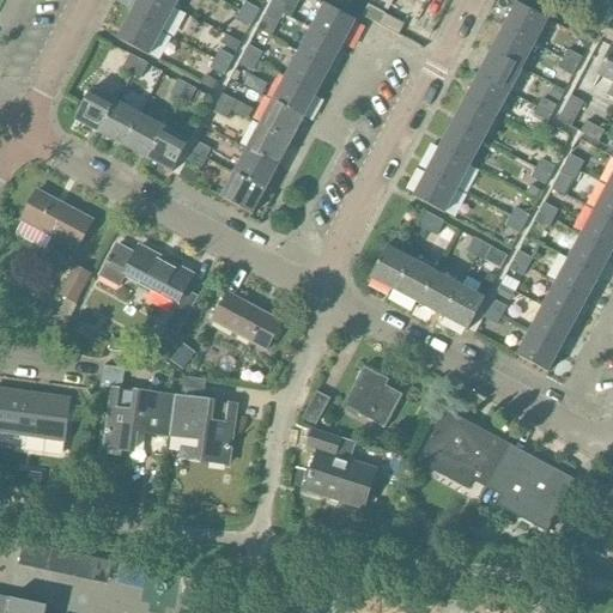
[(162,32),(175,8),(161,0),(139,0),(131,16),(162,32)]
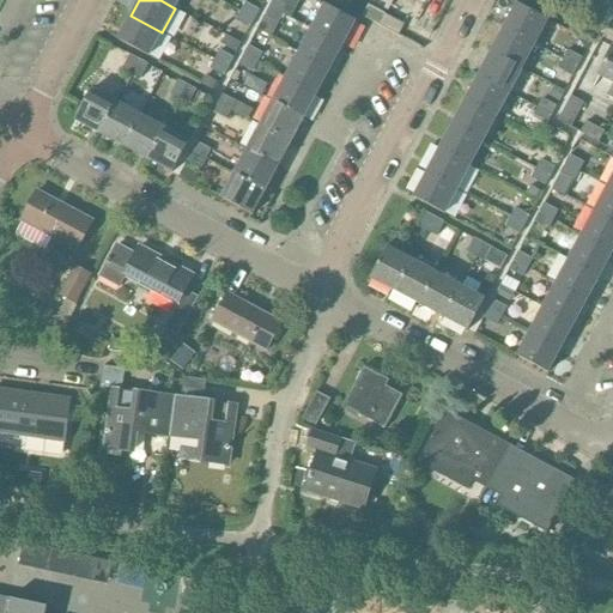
[(291,18),(296,11),(301,0),(273,0),(263,18),(278,25),(284,16),(285,14),(291,18)]
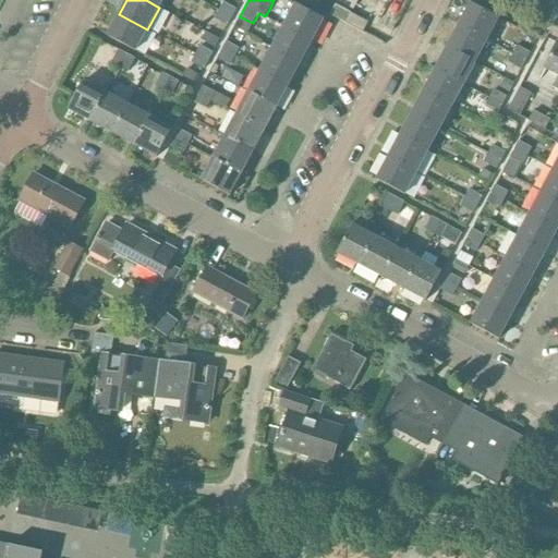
[(228,26),(237,10),(223,2),(215,20),(228,26)]
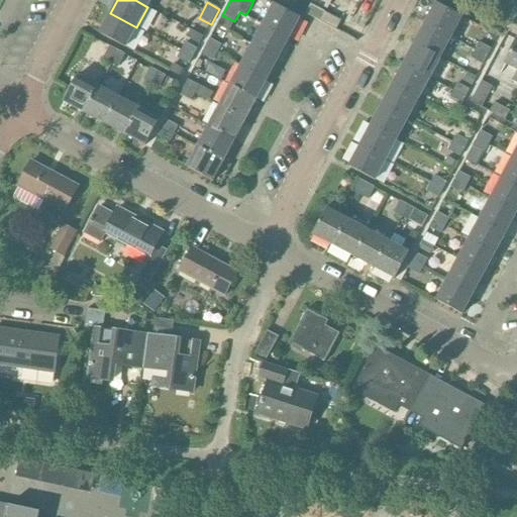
[(426,22),(425,24),(450,38),(452,35),(462,17),(444,8),(436,3),(426,22)]
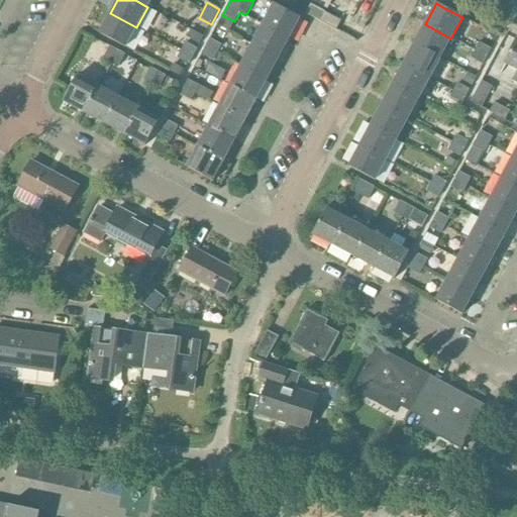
[(274,4),(263,25),(289,39),(300,18),(274,4)]
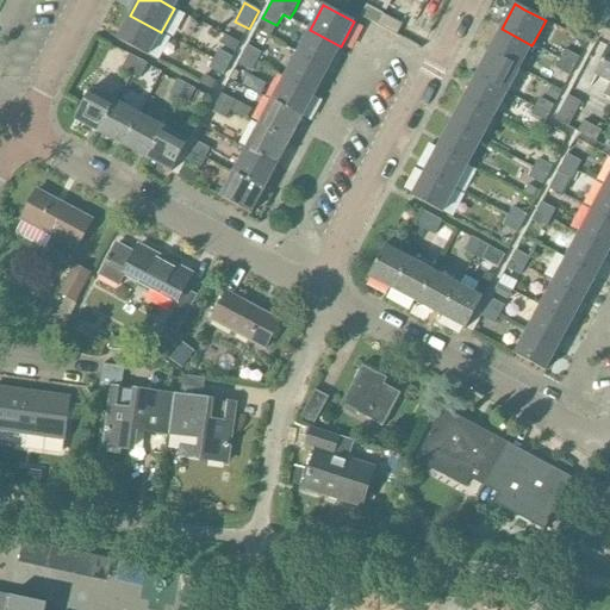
[(367,6),(361,17),(368,20),(378,26),(384,14),(367,6)]
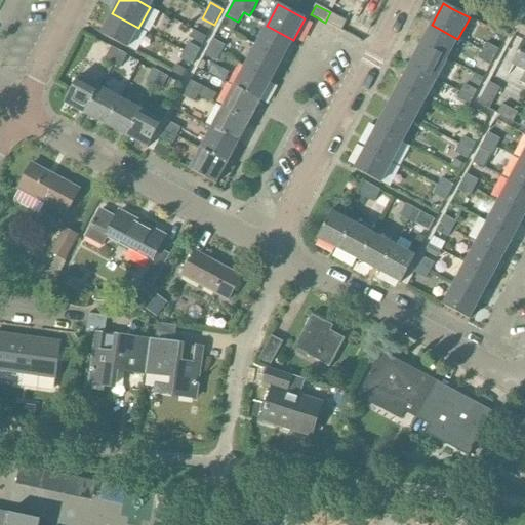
[(330,12),(325,23),(326,24),(341,31),(347,22),(332,13),(330,12)]
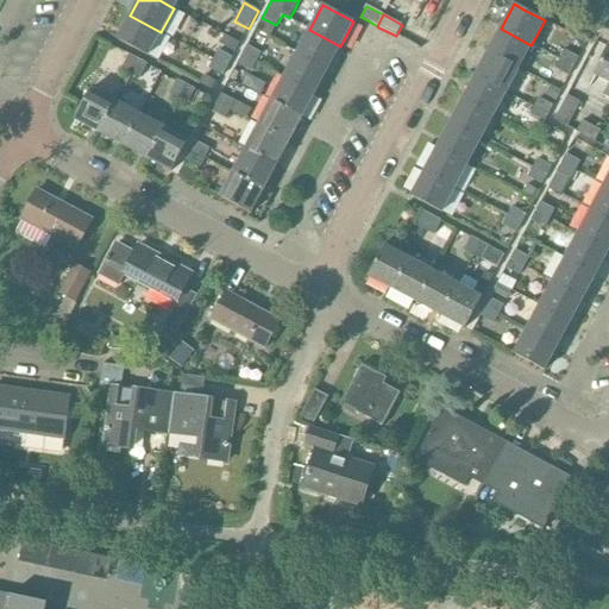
[(130,16),(118,41),(149,56),(161,32),(130,16)]
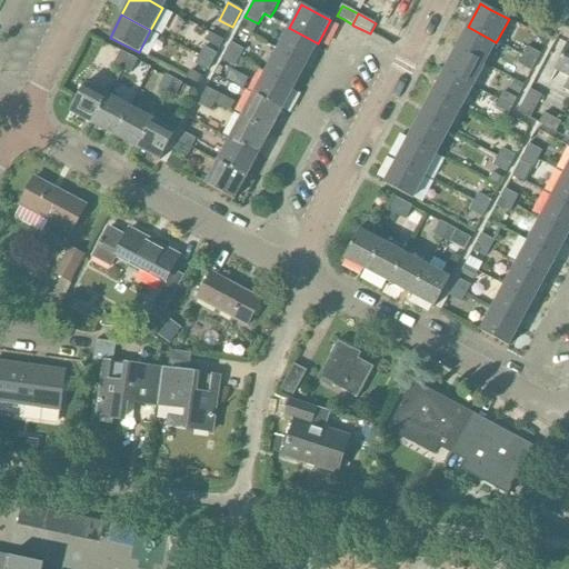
[(239,28),(251,35),(258,23),(245,17),(239,28)]
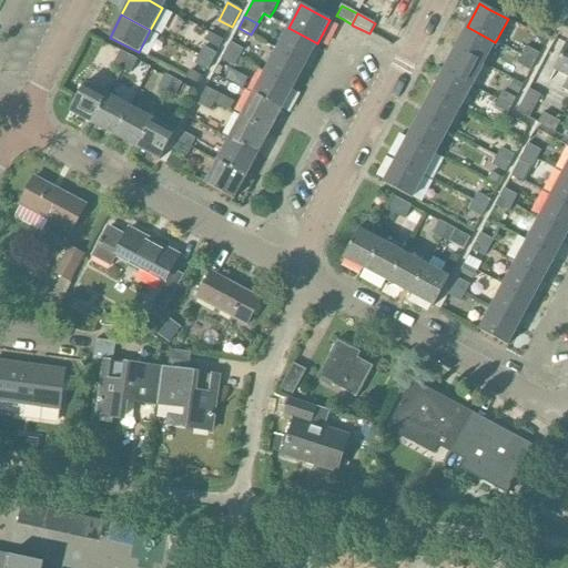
[(455,48),(455,50),(484,64),(484,63),(495,42),(467,27),(455,48)]
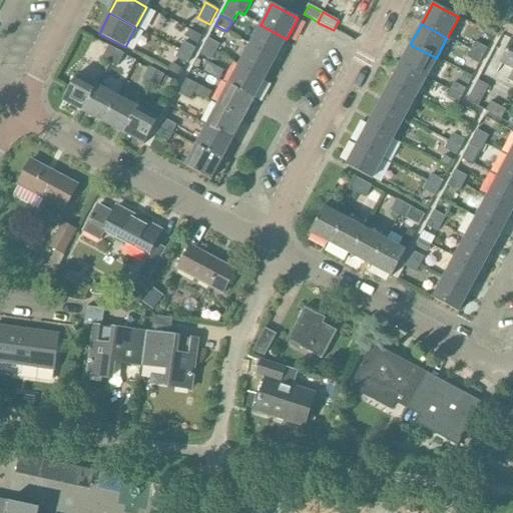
[(250,43),(249,45),(276,59),(277,57),(287,39),(261,25),(250,43)]
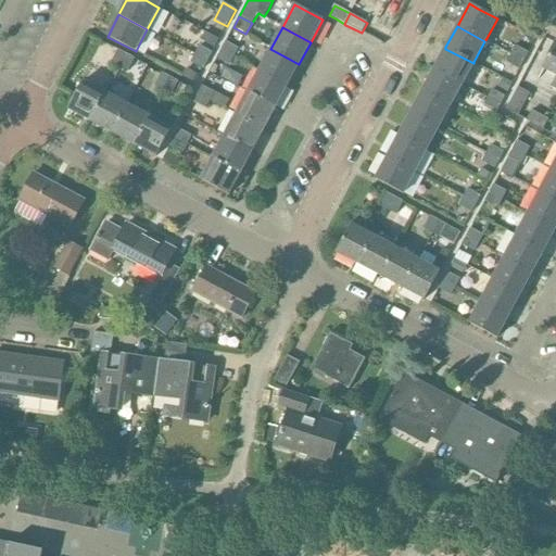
[(204,32),(200,40),(214,48),(218,39),(204,32)]
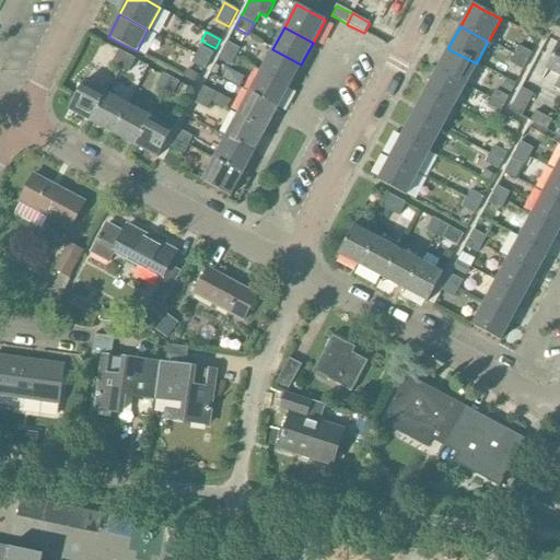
[(231,66),(241,49),(226,42),(219,59),(231,66)]
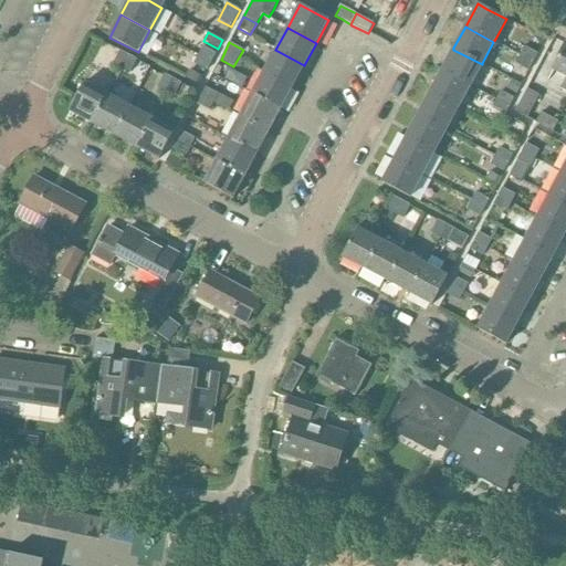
[(565,43),(565,44),(553,71),(565,76),(565,77),(561,88),(565,91),(565,43)]
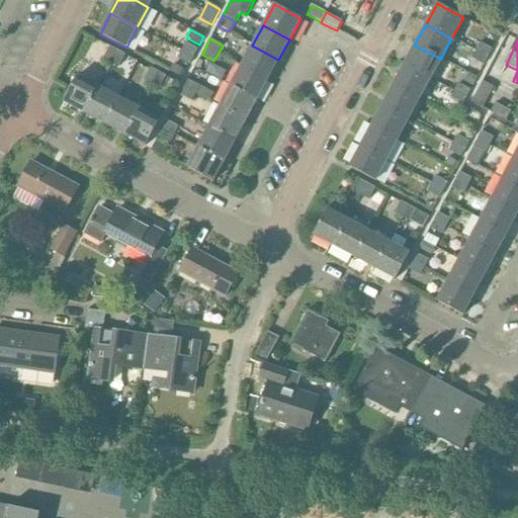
[(484,65),(492,50),(480,42),(471,59),(484,65)]
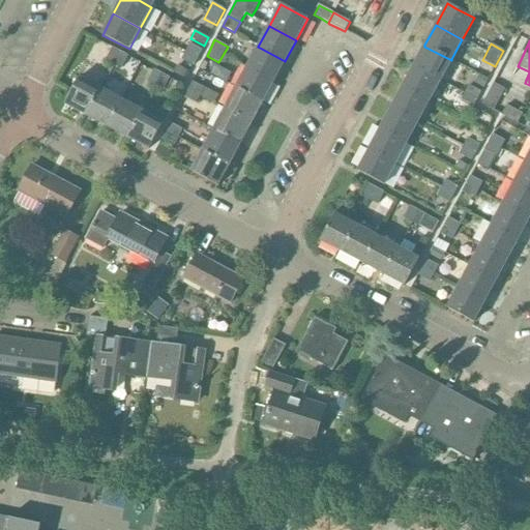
[(194,66),(202,51),(189,45),(182,60),(194,66)]
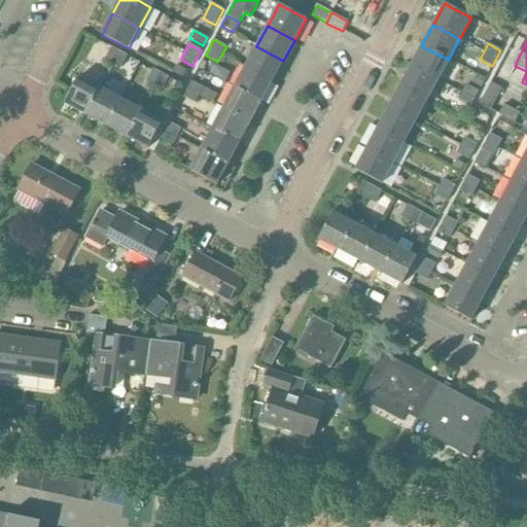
[(112,47),(105,59),(113,64),(120,51),(112,46),(112,47)]
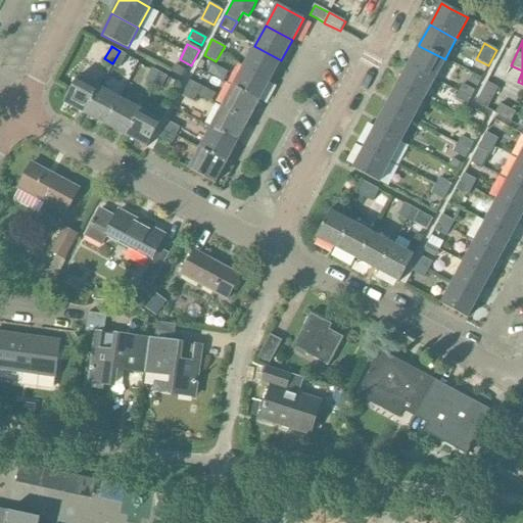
[(244,65),(271,80),(272,78),(281,60),(254,46),(244,65)]
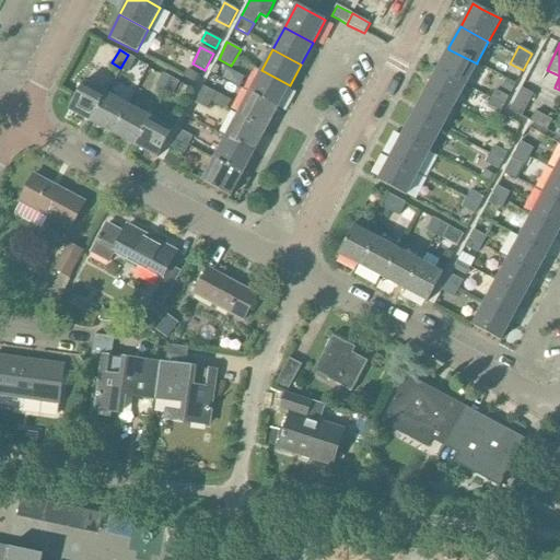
[(448,49),(436,70),(465,85),(477,63),(448,49)]
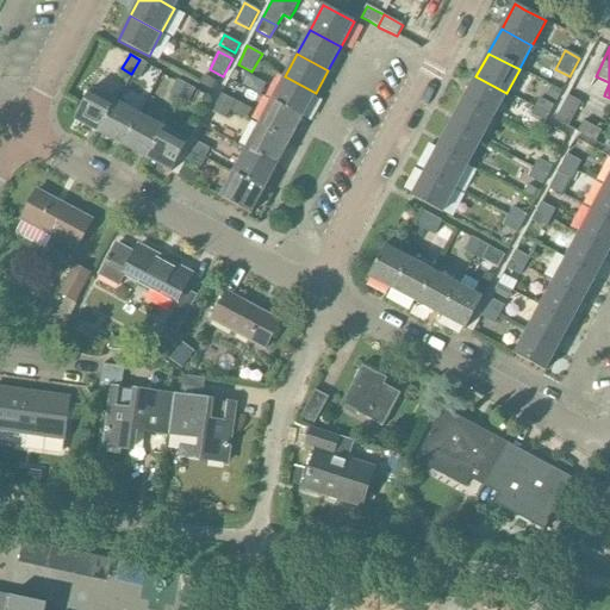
[(139,60),(131,74),(132,74),(141,79),(148,64),(148,63),(139,60)]
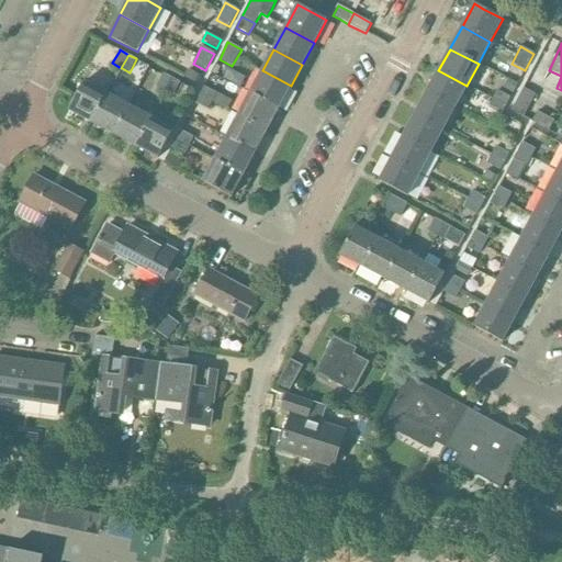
[(188,69),(183,77),(198,85),(201,77),(188,69)]
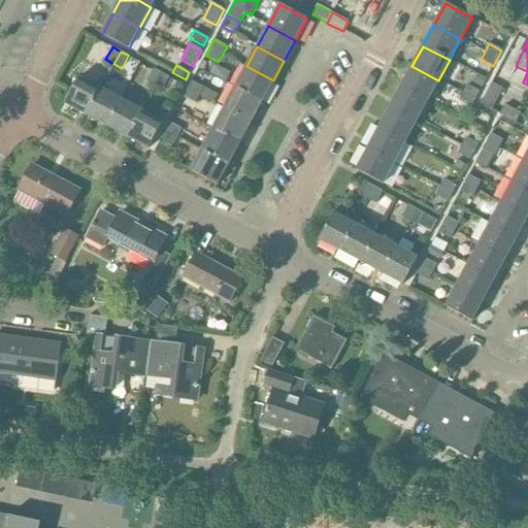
[(246,66),(235,88),(262,102),(273,80),(246,66)]
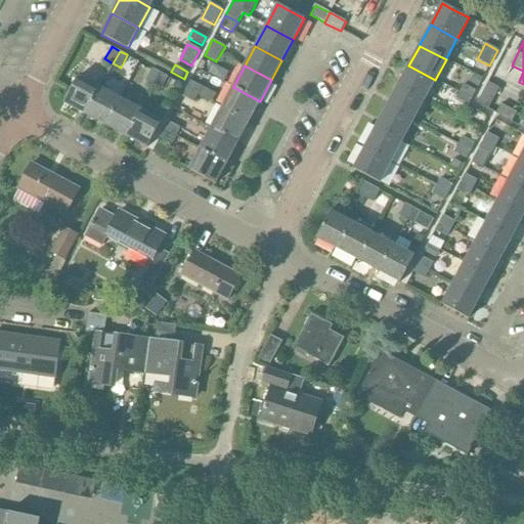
[(425,99),(435,80),(408,66),(398,86),(425,99)]
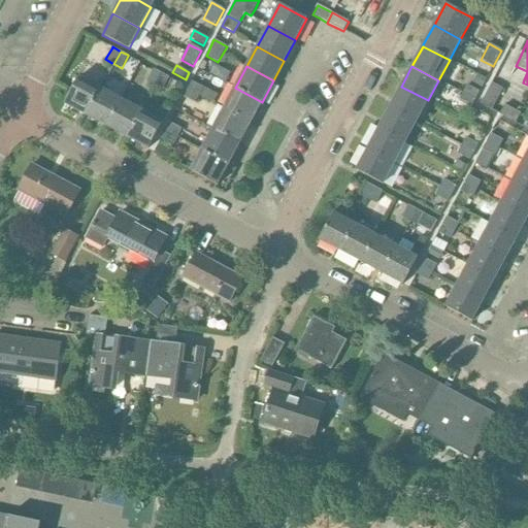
[(154,69),(147,81),(155,86),(156,87),(162,73),(154,69)]
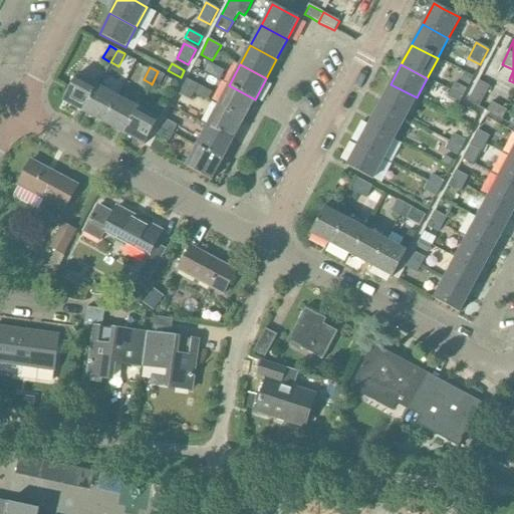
[(158,71),(152,84),(159,88),(165,75),(159,72),(158,71)]
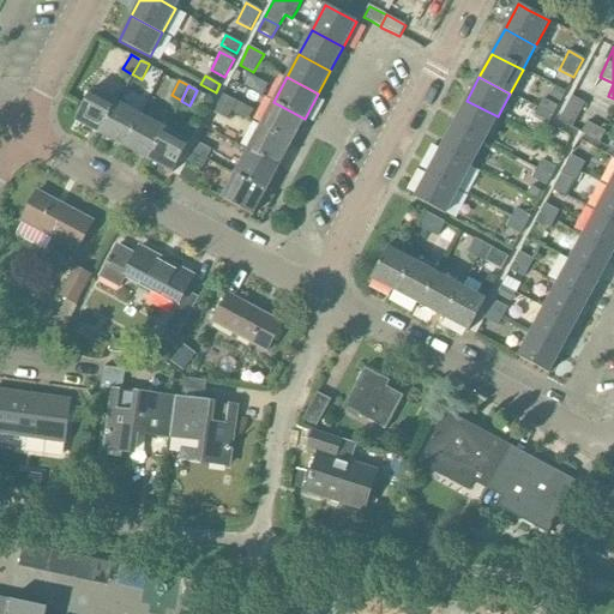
[(554,86),(549,96),(560,102),(564,95),(565,92),(554,86)]
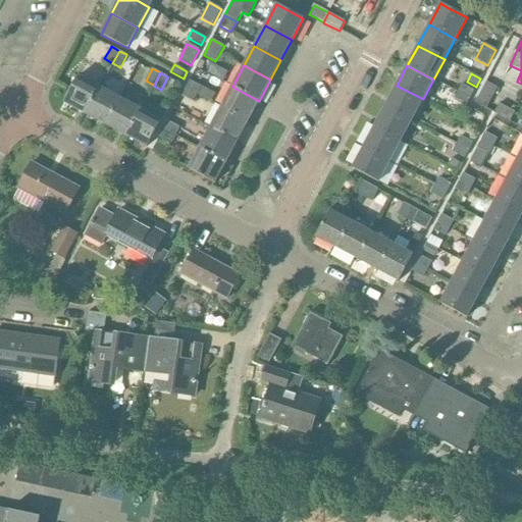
[(86,114),(99,88),(79,76),(64,103),(86,114)]
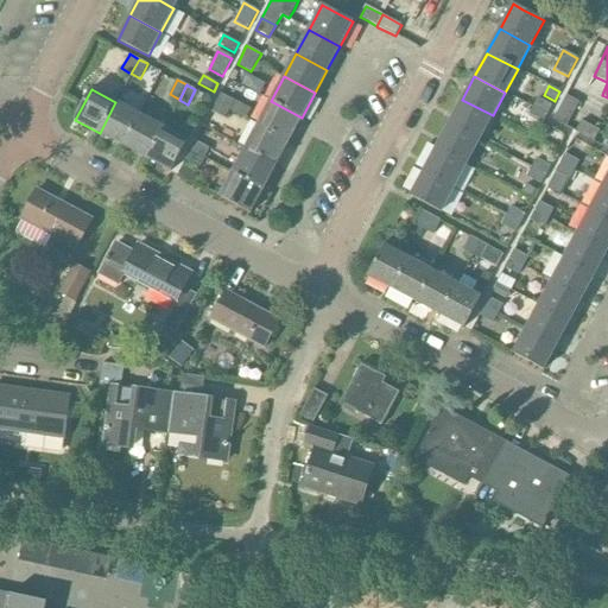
[(221,93),(216,102),(230,111),(246,119),(251,111),(235,101),(222,94),(221,93)]
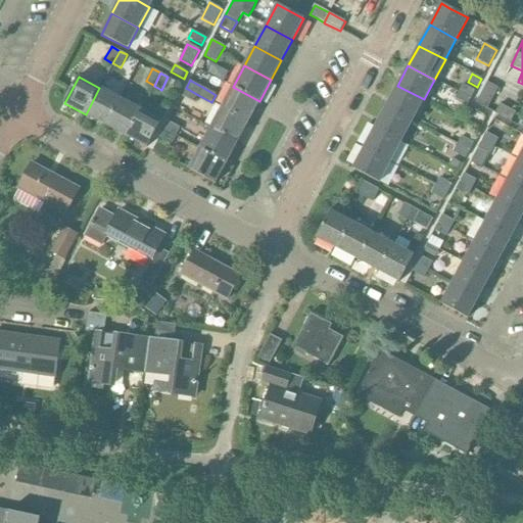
[(487,109),(498,88),(487,83),(476,103),(487,109)]
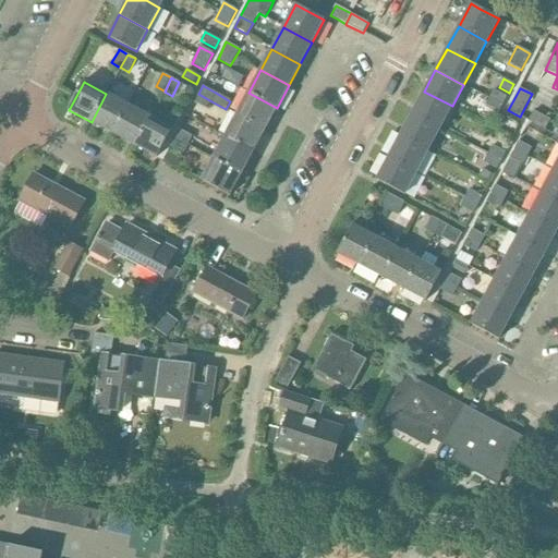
[(489,98),(502,106),(502,105),(507,97),(494,91),(489,98)]
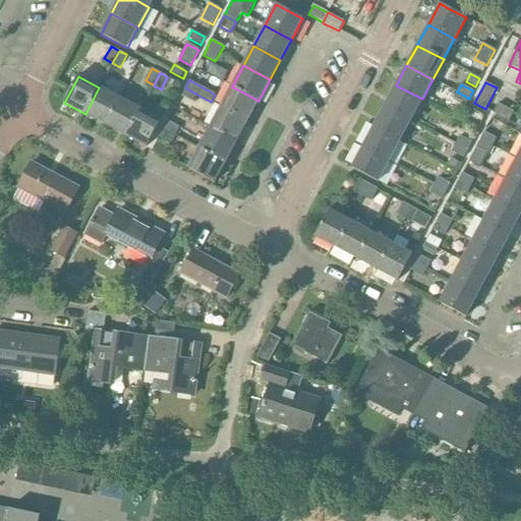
[(385,106),(411,120),(411,119),(422,99),(396,85),(385,106)]
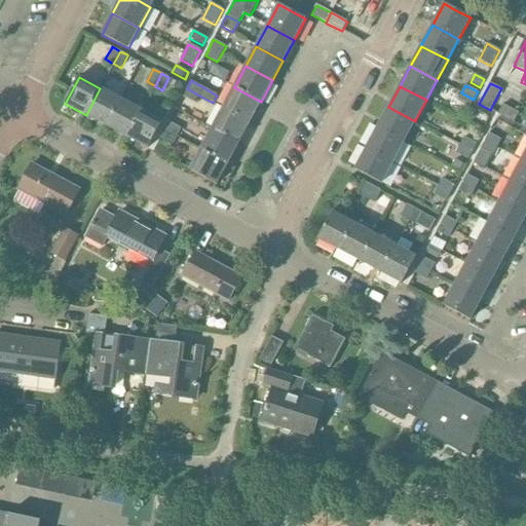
[(250,122),(261,102),(234,87),(223,108),(250,122)]
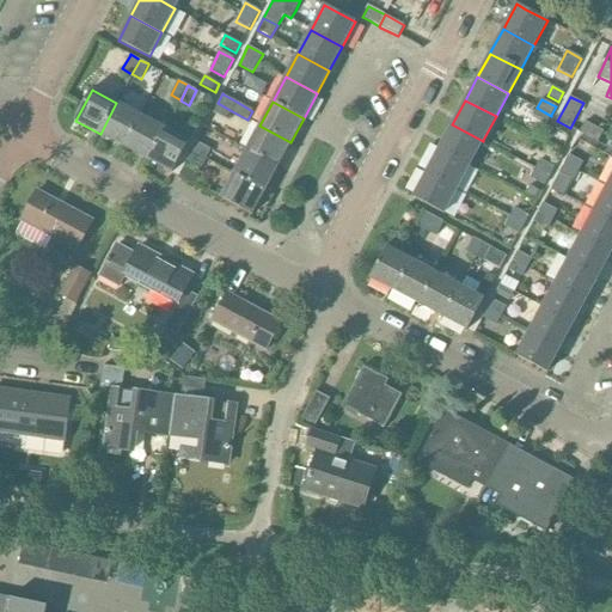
[(116,103),(101,134),(123,146),(140,116),(116,103)]
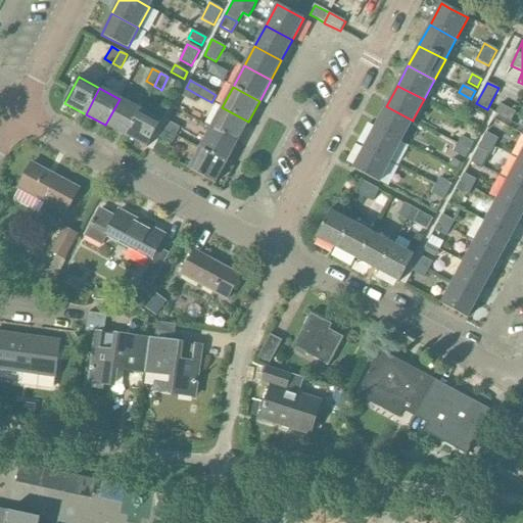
[(186,88),(181,96),(182,96),(182,97),(194,103),(197,96),(198,95),(186,88)]
